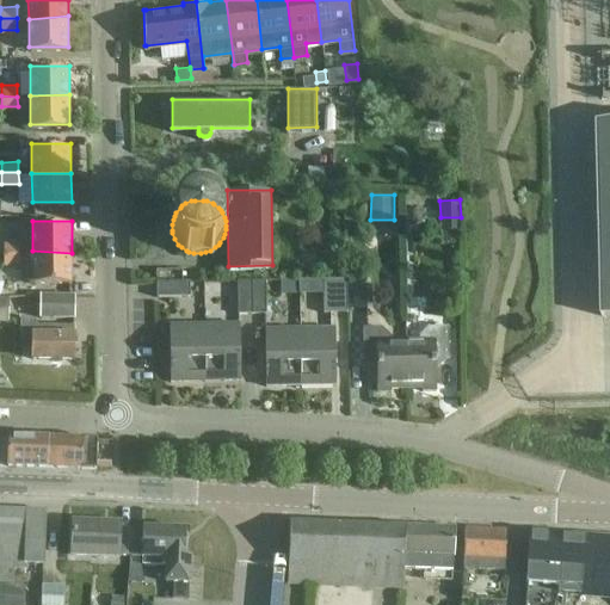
[(4,239),(4,251),(20,249),(20,239),(4,239)]
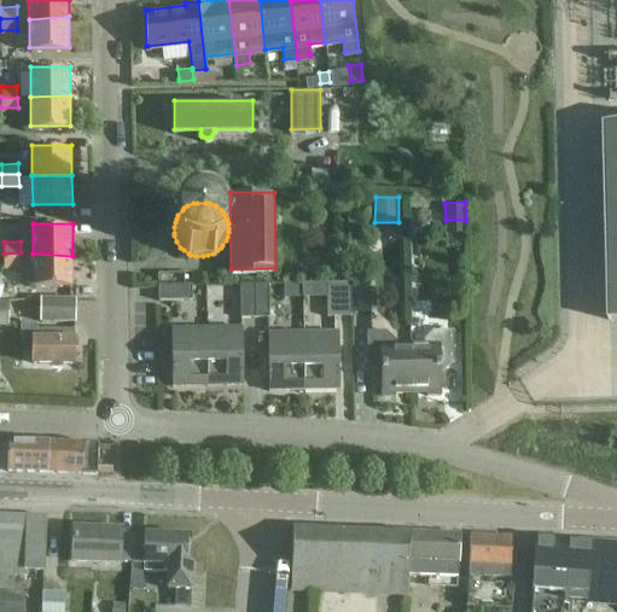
[(21,264),(21,252),(4,254),(4,264),(21,264)]
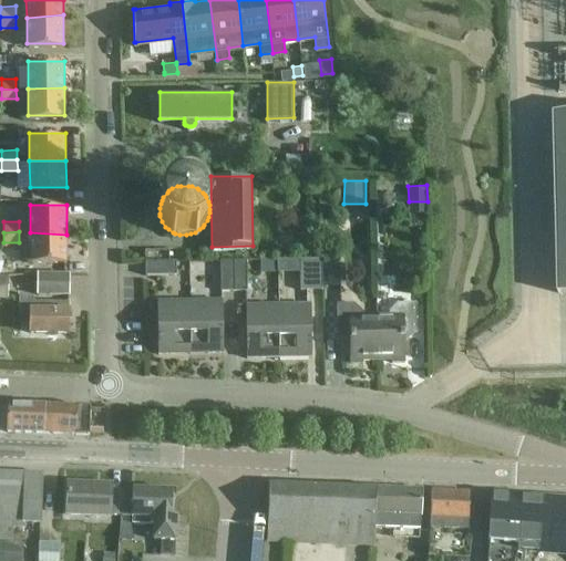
[(68,258),(67,235),(30,232),(31,259),(68,258)]
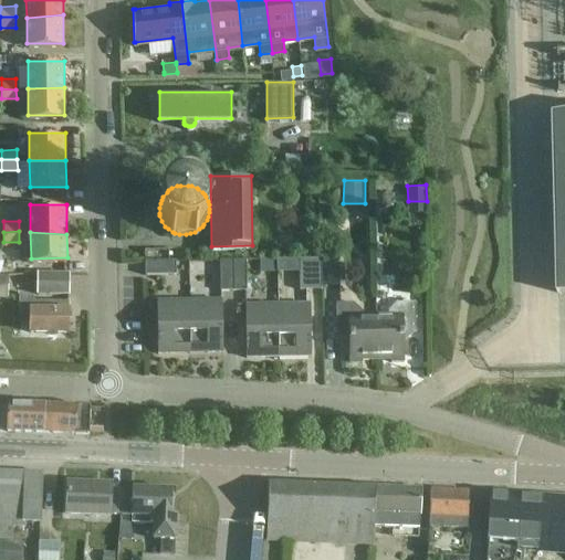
[(299,255),(300,286),(322,285),(321,254),(299,255)]
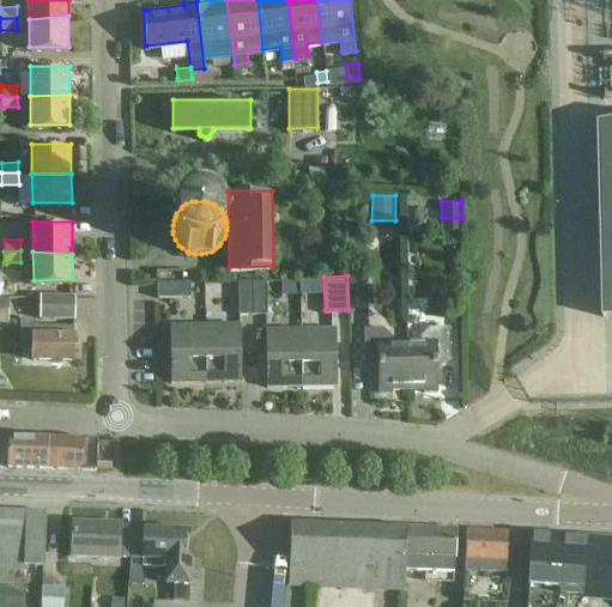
[(238,310),(253,310),(253,277),(238,277),(238,310)]
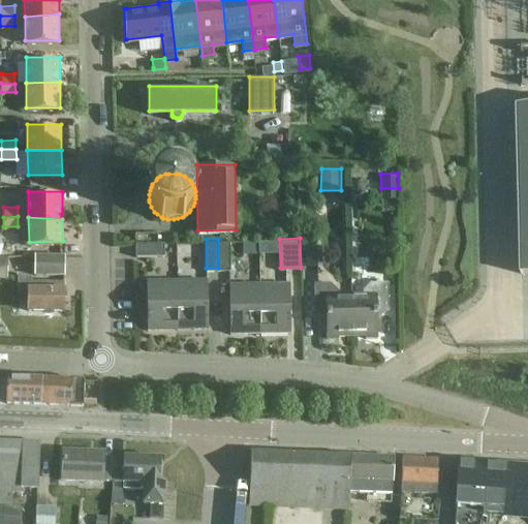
[(218,239),(218,268),(230,268),(230,239),(218,239)]
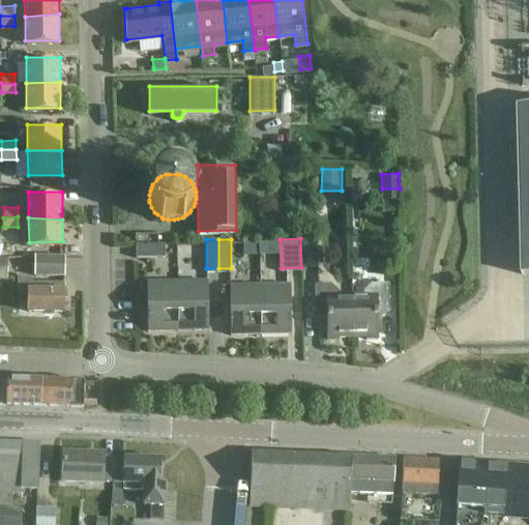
[(257,239),(243,239),(243,252),(258,252),(257,239)]
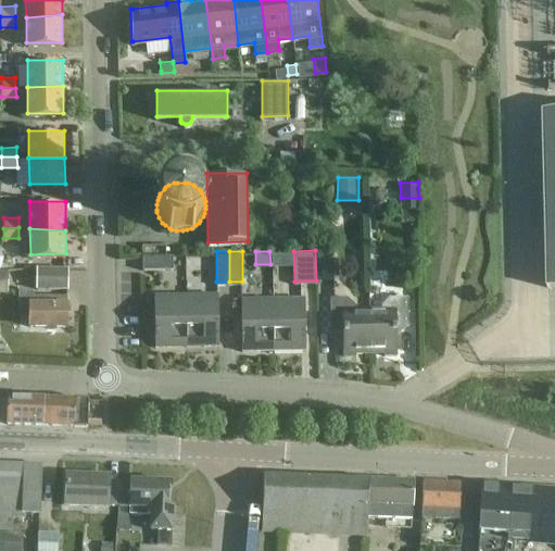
[(173,253),(142,253),(142,266),(173,266),(173,253)]
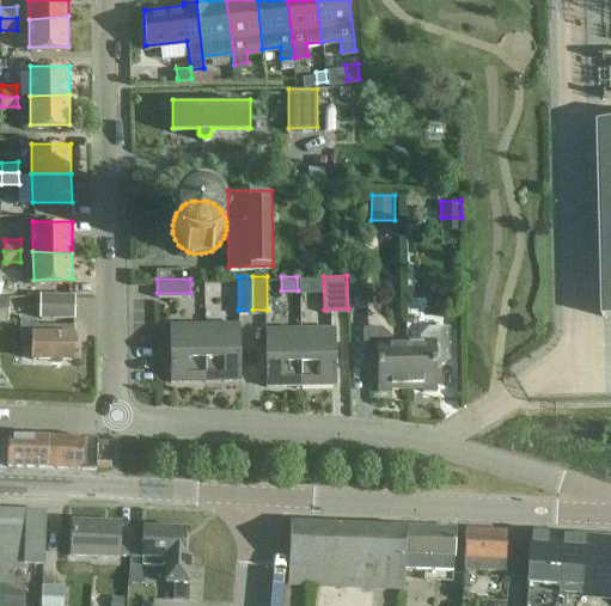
[(367,281),(355,281),(355,305),(367,305),(367,281)]
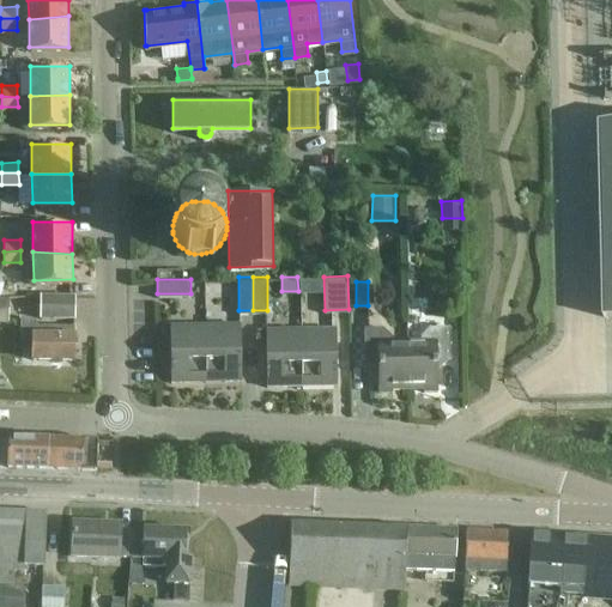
[(42,315),(76,316),(76,293),(42,293),(42,315)]
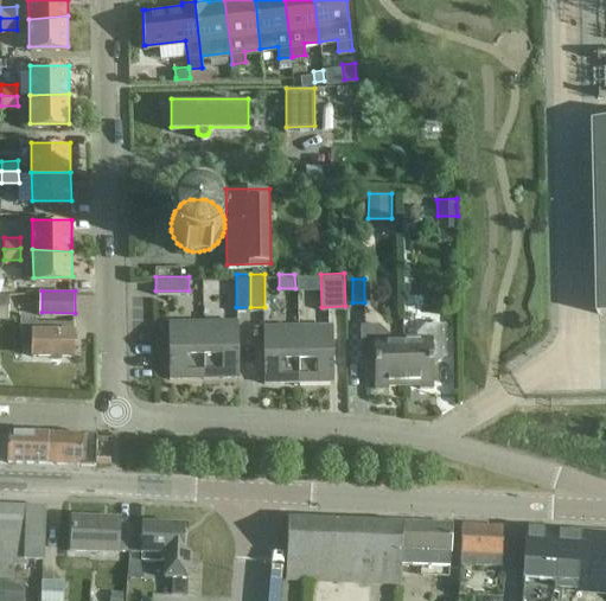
[(31,355),(75,356),(75,320),(36,319),(36,314),(20,314),(20,343),(32,343),(31,355)]
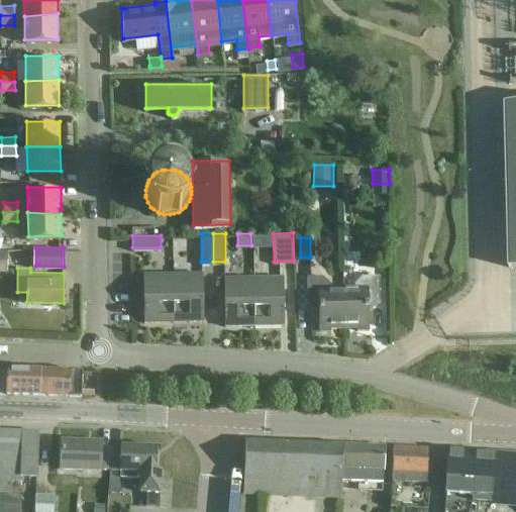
[(173,272),(174,319),(204,318),(203,271),(173,272)]
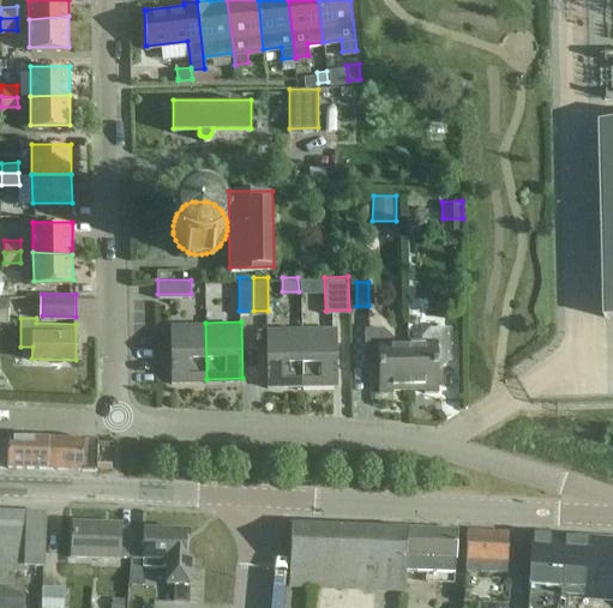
[(172,379),(206,379),(205,323),(170,323),(172,379)]
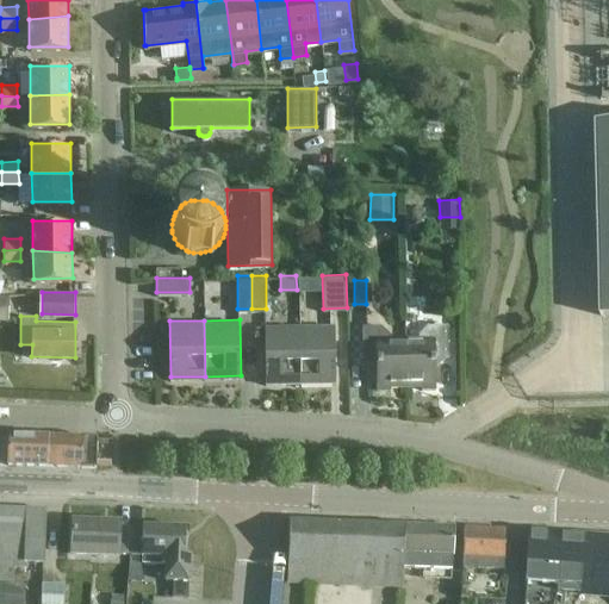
[(405,335),(405,383),(421,383),(421,386),(434,385),(434,361),(434,354),(448,354),(447,321),(428,321),(417,331),(417,335),(405,335)]
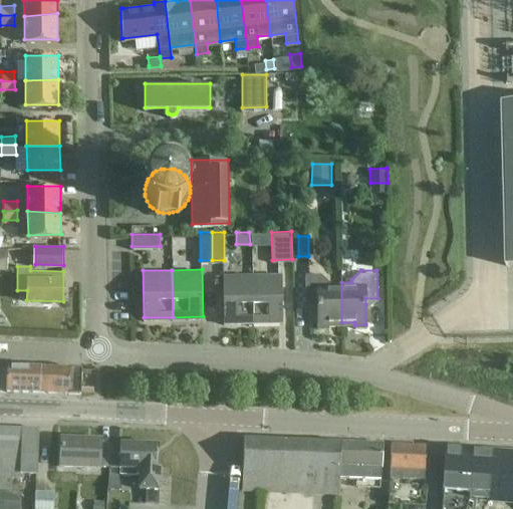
[(329,322),(341,322),(341,282),(330,282),(330,280),(320,271),(304,271),(305,299),(317,299),(318,325),(329,325),(329,322)]
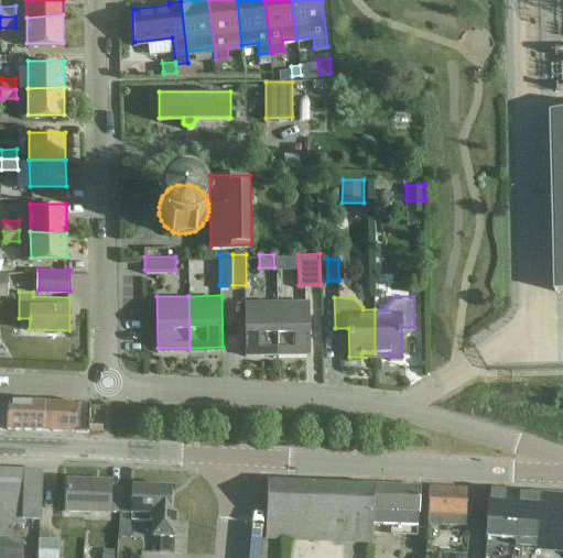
[(246,352),(278,351),(277,299),(245,299),(246,352)]
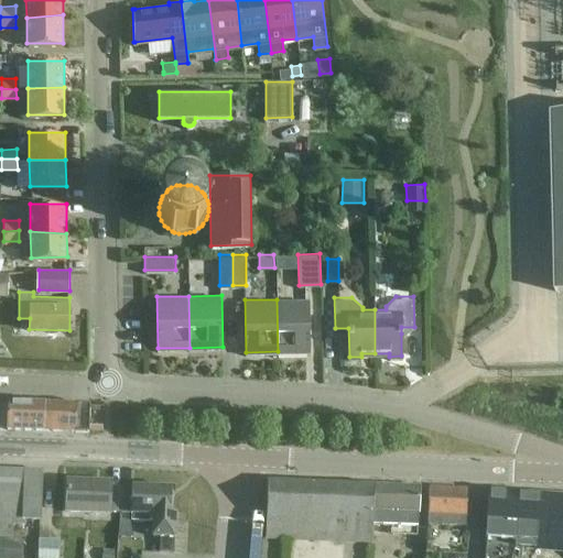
[(277,299),(278,351),(311,351),(310,299),(277,299)]
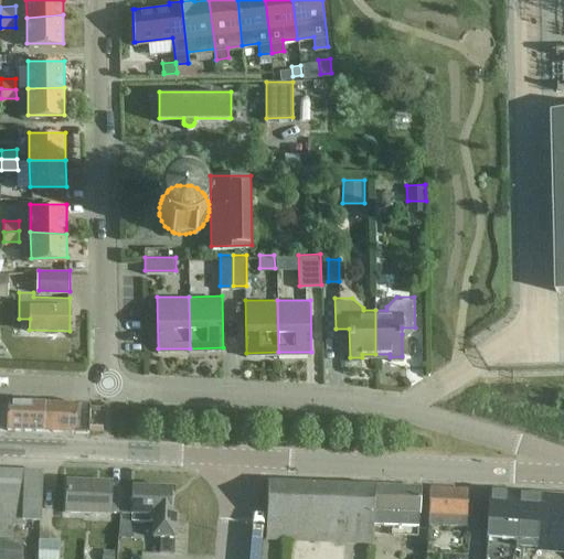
[(9,399),(8,427),(88,431),(89,402),(9,399)]
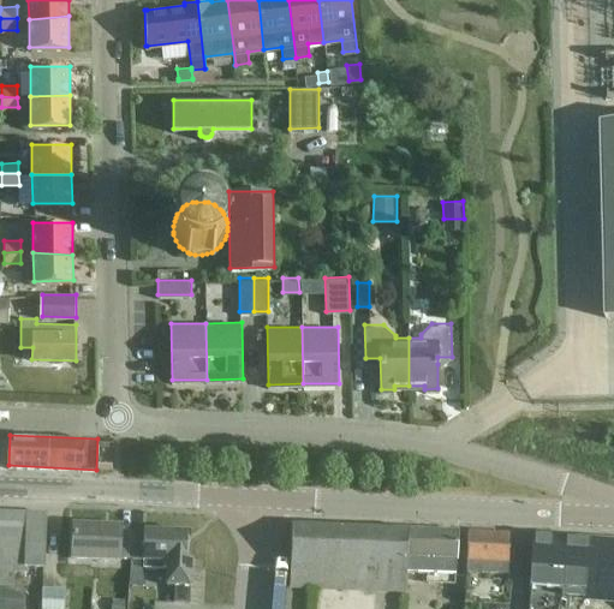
[(0,581),(11,583),(15,584),(15,563),(23,563),(45,565),(47,509),(0,507),(0,581)]
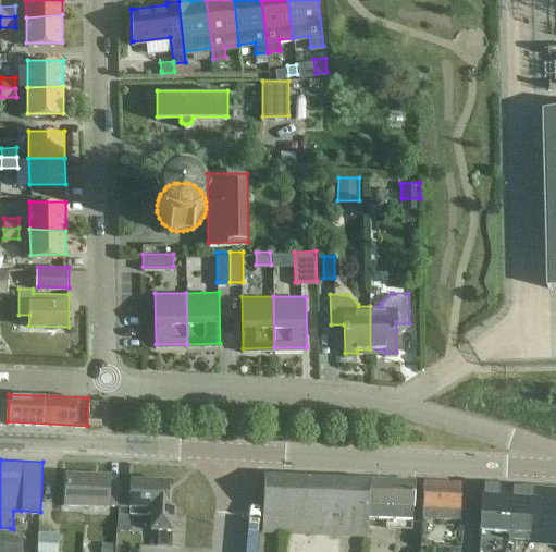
[(108,503),(120,504),(122,477),(109,476),(109,473),(68,470),(66,503),(108,505),(108,503)]
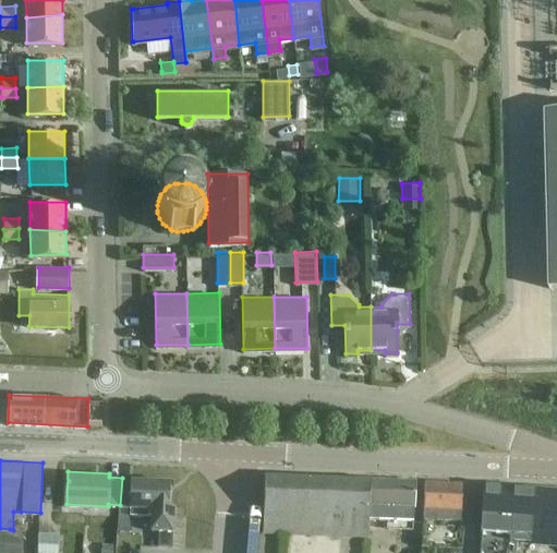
[(283,531),(368,535),(370,516),(380,517),(380,521),(388,521),(387,526),(412,527),(413,519),(415,478),(264,472),(263,511),(262,530),(283,531)]
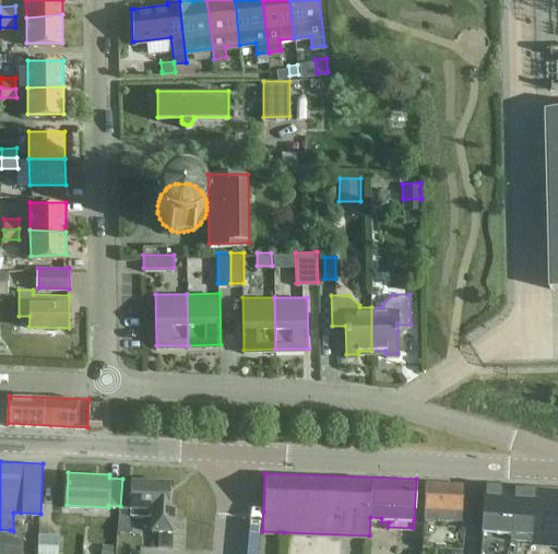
[(132,479),(122,479),(120,506),(131,506),(131,508),(149,508),(147,514),(152,515),(150,529),(158,529),(157,545),(173,545),(174,530),(175,508),(169,507),(170,479),(132,478),(132,479)]
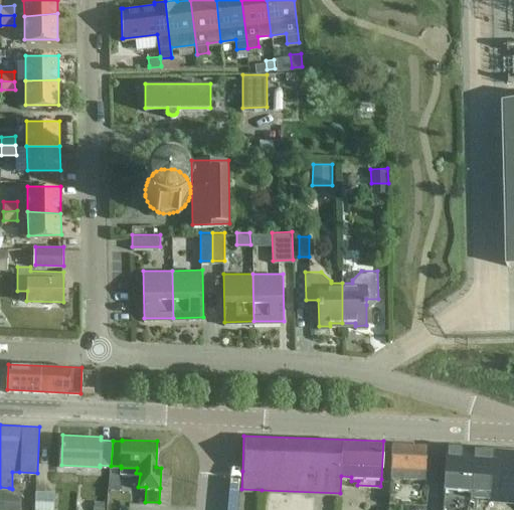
[(390,477),(389,501),(425,503),(426,498),(427,478),(421,477),(422,468),(424,468),(425,443),(393,441),(391,441),(391,467),(390,476),(390,477)]
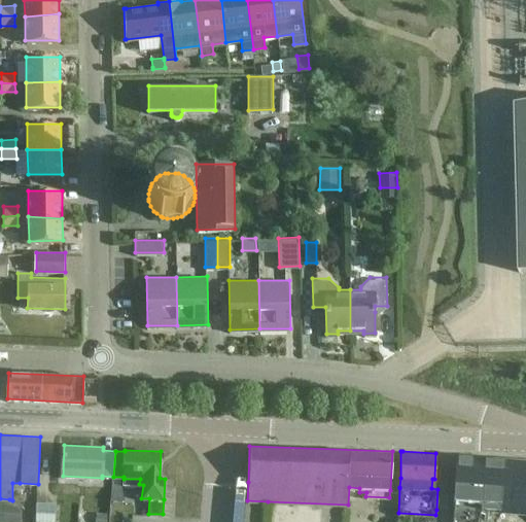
[(454,500),(452,521),(480,521),(481,509),(525,512),(525,459),(457,454),(454,500)]
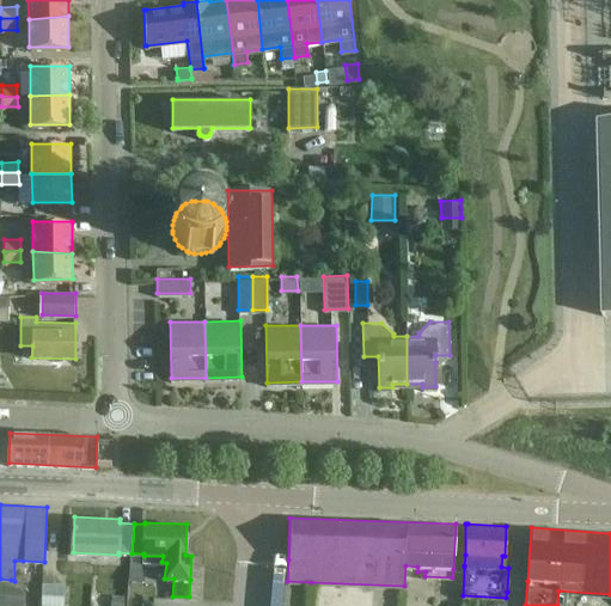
[(11,580),(10,605),(24,605),(25,581),(14,581),(11,580)]
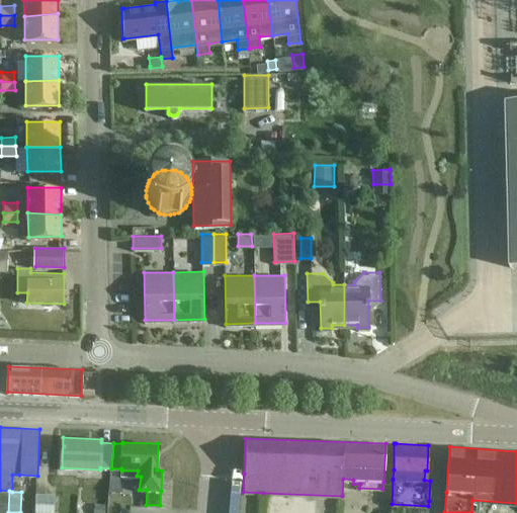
[(36,491),(35,512),(40,512),(54,512),(55,492),(36,491)]
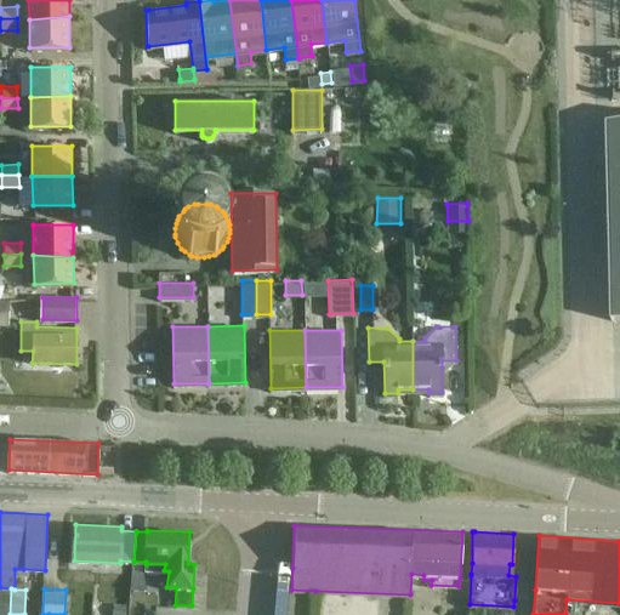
[(126,602),(114,602),(114,614),(113,614),(128,614),(129,614),(126,614),(126,602)]
